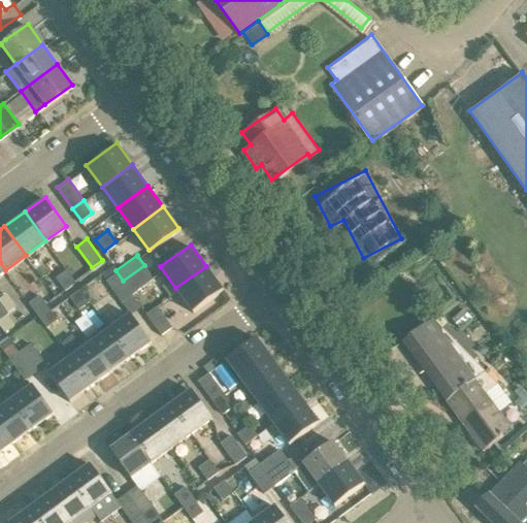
[(123,281),(131,292),(153,276),(144,265),(123,281)]
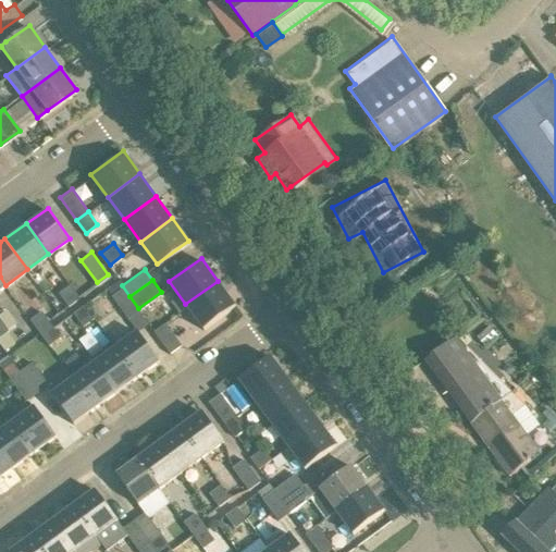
[(202,328),(234,304),(218,281),(185,304),(202,328)]
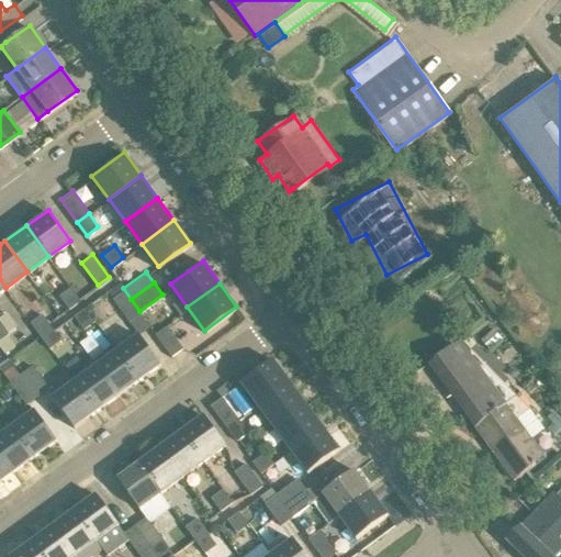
[(70,285),(58,292),(68,307),(80,298),(70,285)]
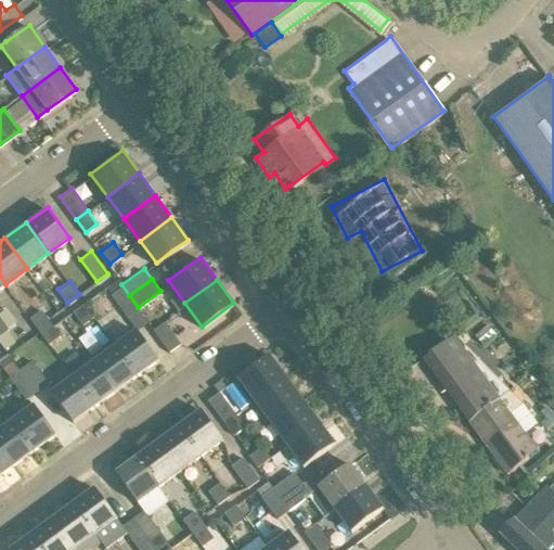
[(129,295),(121,284),(111,292),(127,315),(138,307),(129,295)]
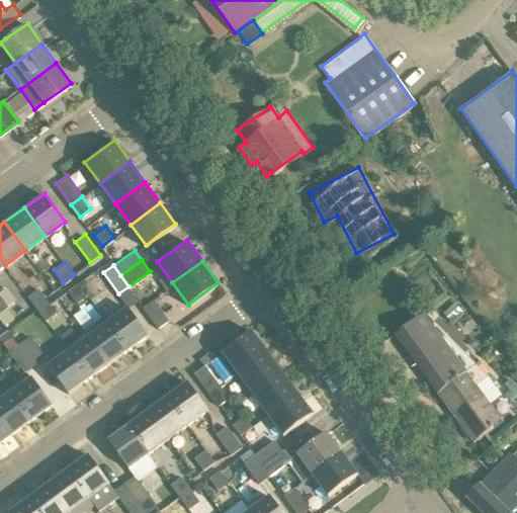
[(87,293),(79,281),(78,280),(68,288),(77,301),(87,293)]
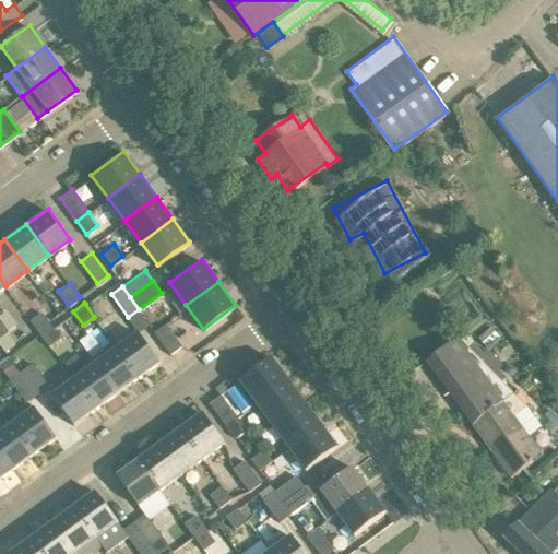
[(42,309),(30,318),(39,331),(51,322),(42,309)]
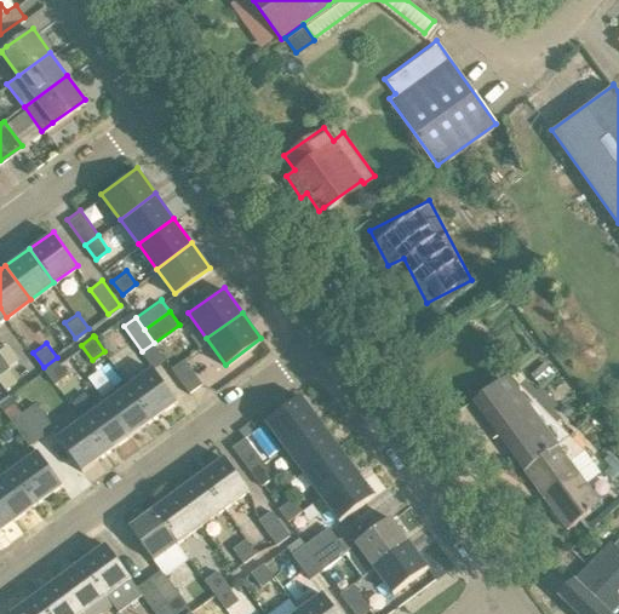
[(202,382),(183,356),(170,366),(189,391),(202,382)]
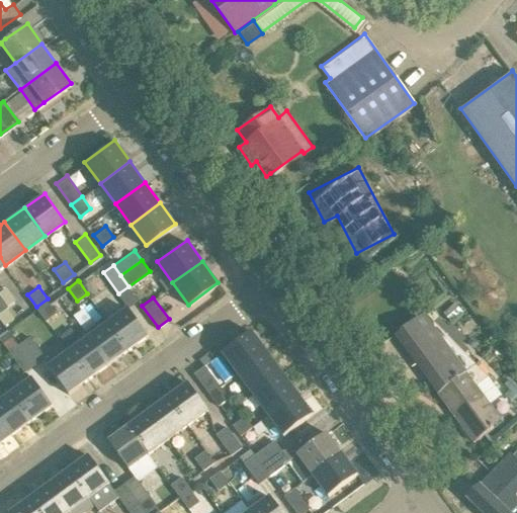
[(36,307),(46,319),(56,311),(48,298),(36,307)]
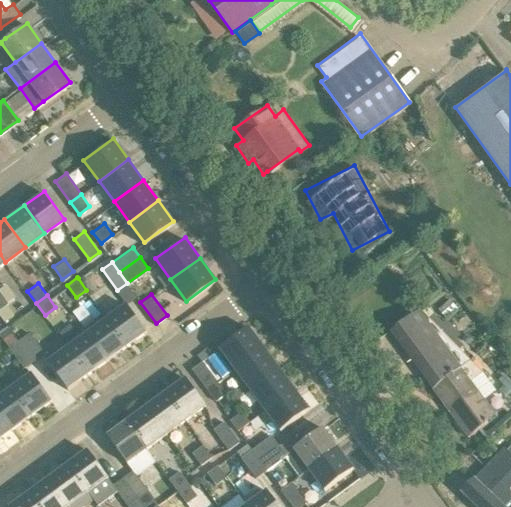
[(105,316),(126,344),(145,330),(125,302),(105,316)]
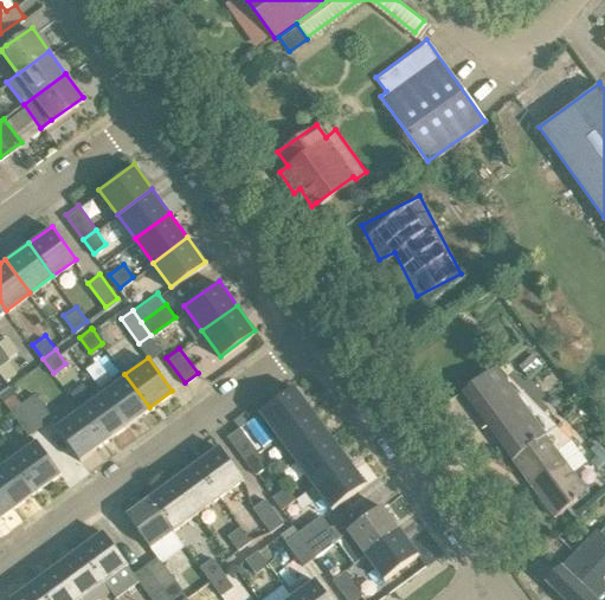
[(463,388),(501,442),(513,457),(516,455),(533,478),(529,481),(554,515),(578,498),(574,492),(585,485),(557,447),(571,438),(557,424),(497,363),(463,388)]
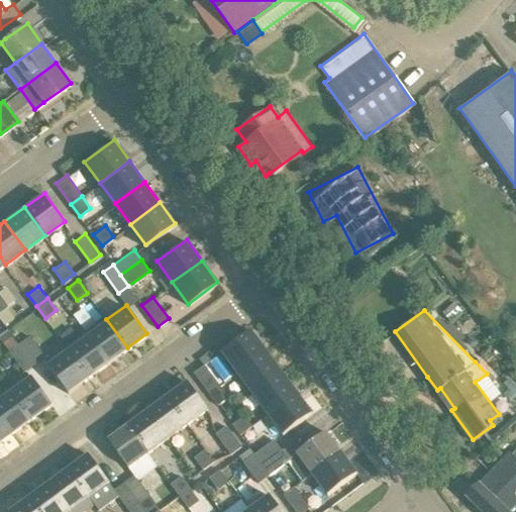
[(87,333),(107,362),(127,347),(106,319),(87,333)]
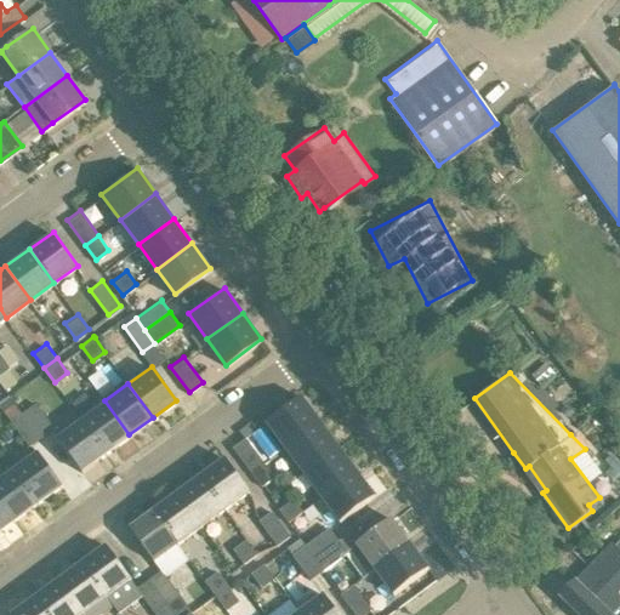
[(0,404),(10,419),(22,410),(10,393),(0,399),(0,404)]
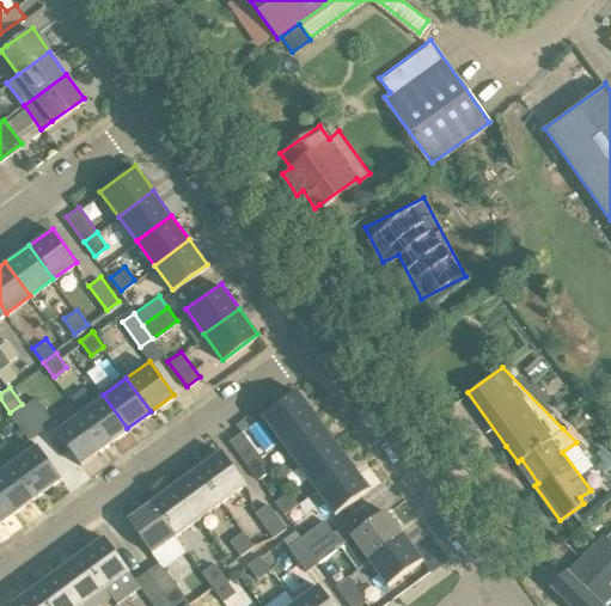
[(315,414),(295,389),(261,415),(279,439),(315,414)]
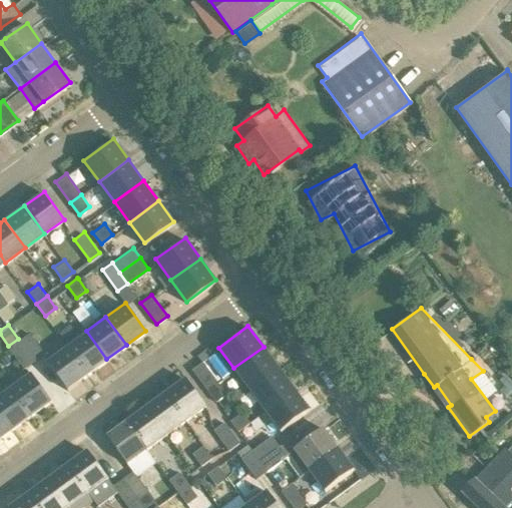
[(343,336),(346,340),(351,348),(360,342),(352,330),(343,336)]
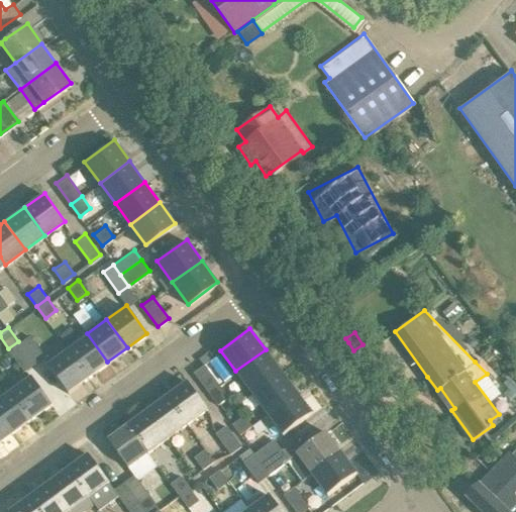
[(45,354),(29,333),(18,341),(33,363),(45,354)]
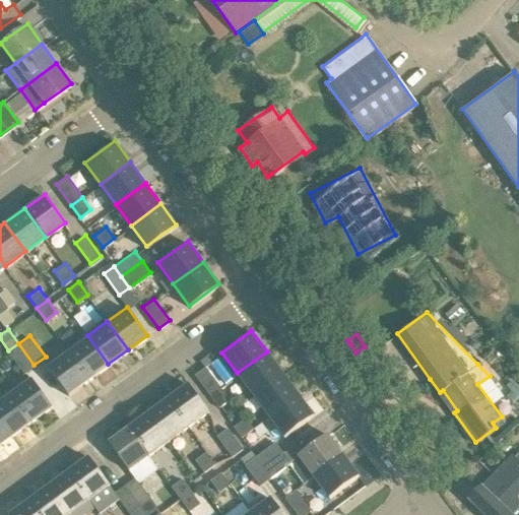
[(67,349),(87,378),(108,364),(87,335),(67,349)]
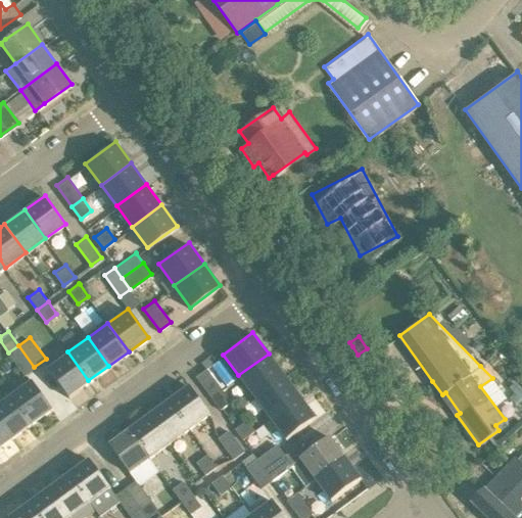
[(8,352),(25,374),(34,367),(18,345),(8,352)]
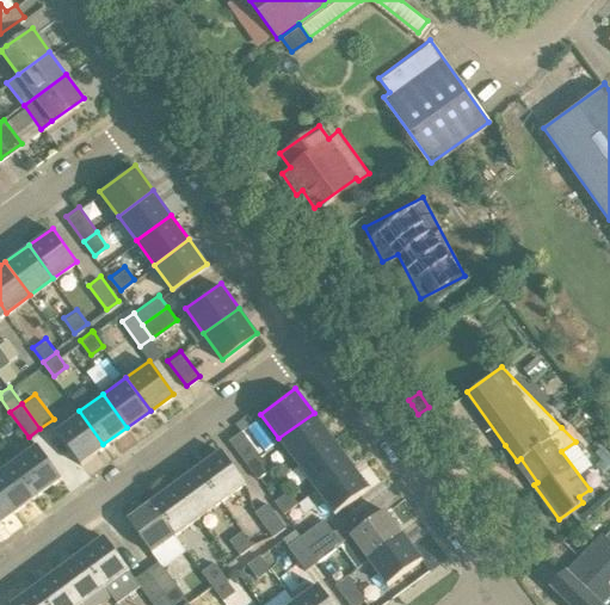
[(55,428),(80,462),(103,444),(79,411),(55,428)]
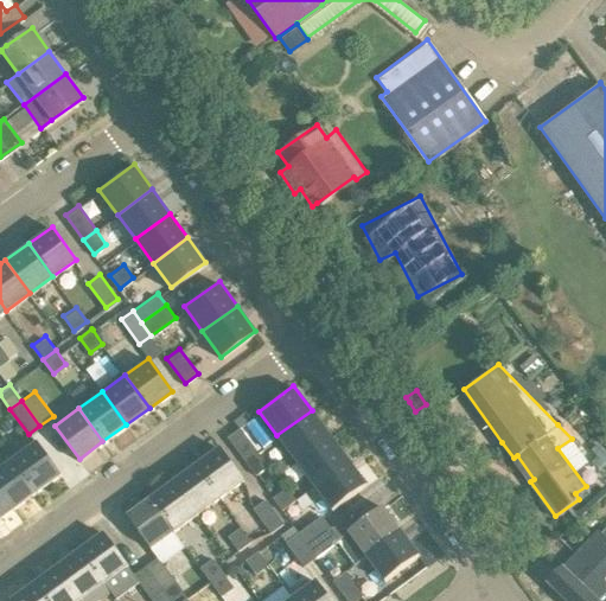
[(330,434),(312,410),(276,435),(294,460),(330,434)]
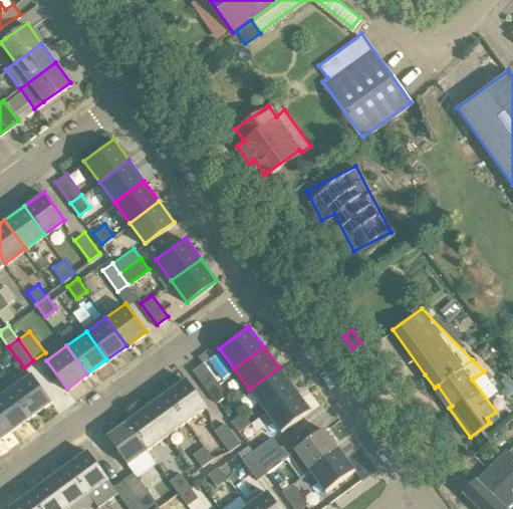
[(218,380),(203,360),(192,368),(207,389),(218,380)]
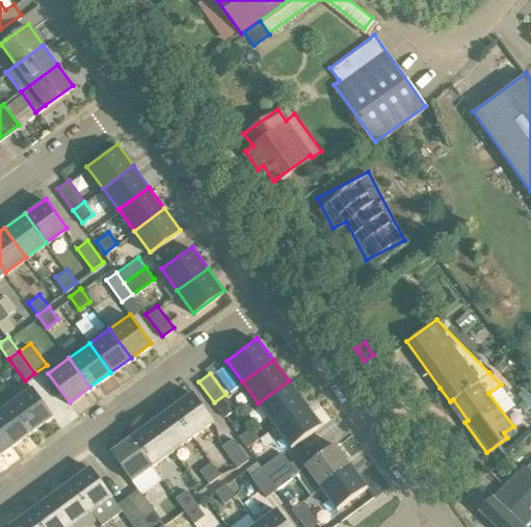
[(304,402),(289,380),(258,403),(274,424),(304,402)]
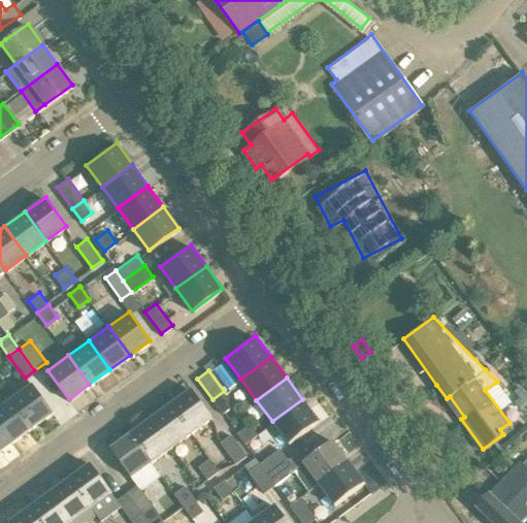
[(11,397),(32,426),(52,412),(31,383),(11,397)]
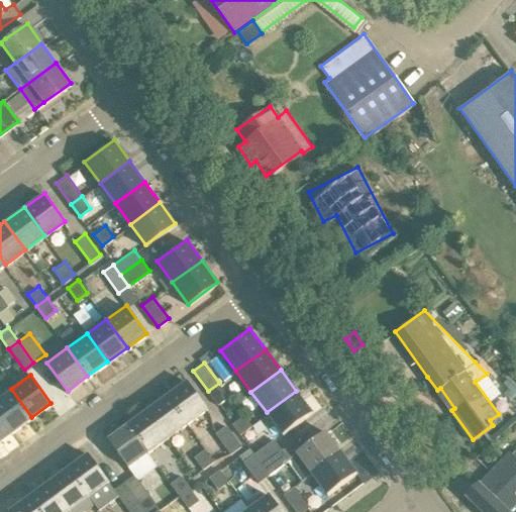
[(208,408),(187,380),(167,394),(188,422),(208,408)]
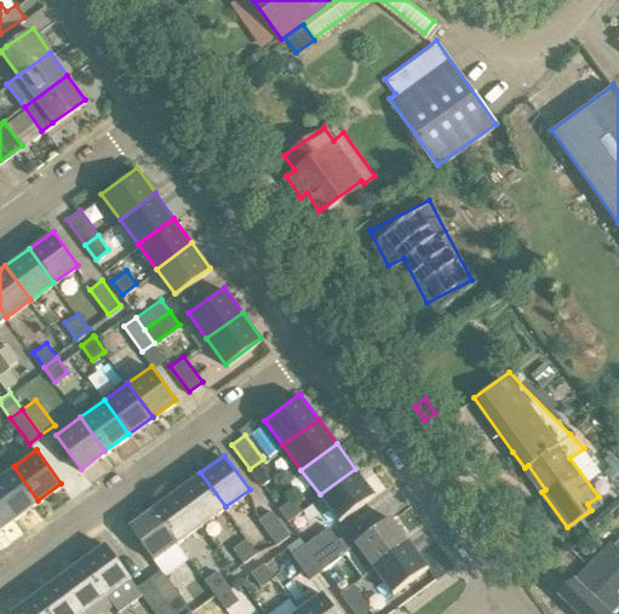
[(261,483),(274,474),(263,459),(250,469),(261,483)]
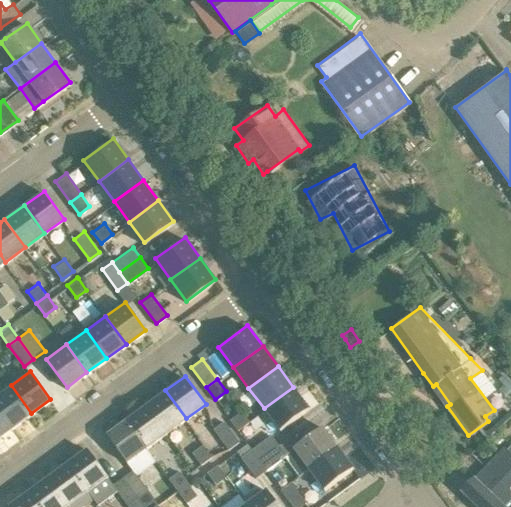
[(0,411),(11,427),(31,413),(11,385),(0,392),(0,411)]
